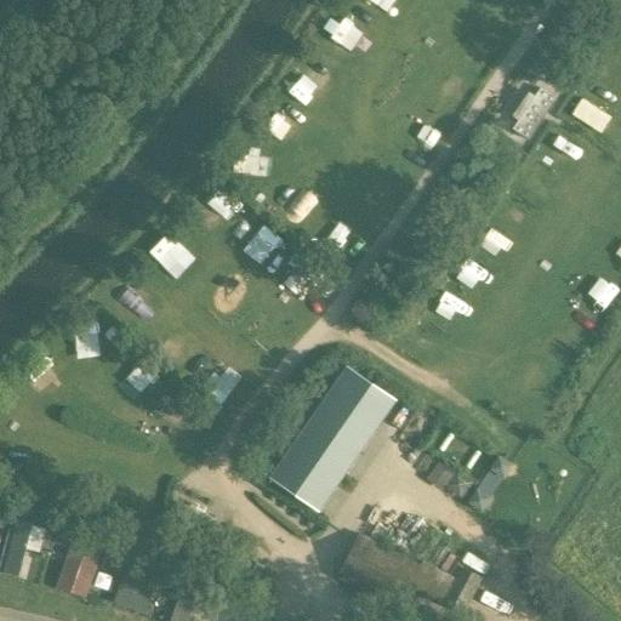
[(534,97),(517,121),(511,130),(527,141),(556,100),(540,89),(534,97)]
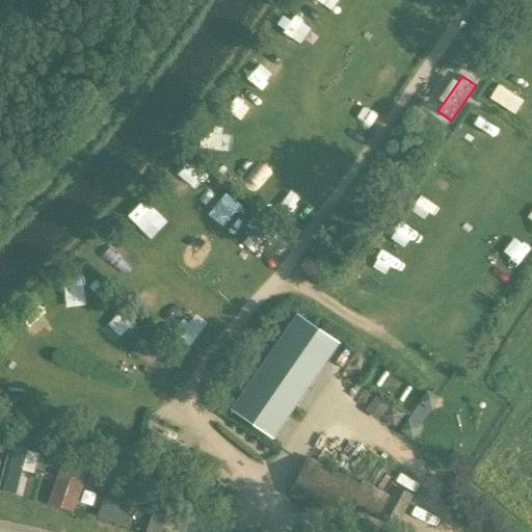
[(125,334),(138,321),(128,310),(114,322),(125,334)]
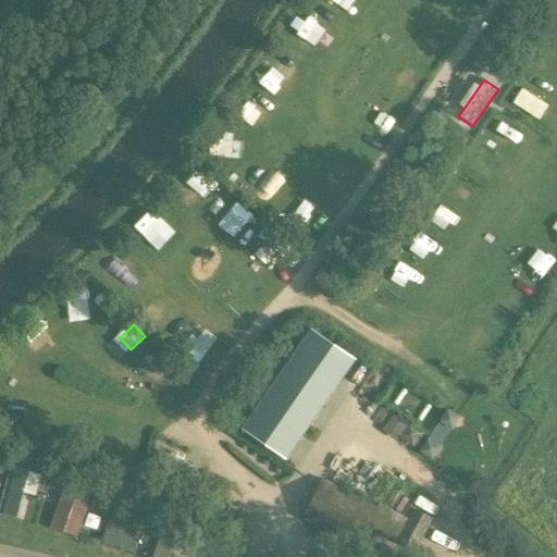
[(283,459),(321,406),(277,376),(240,430),(283,459)]
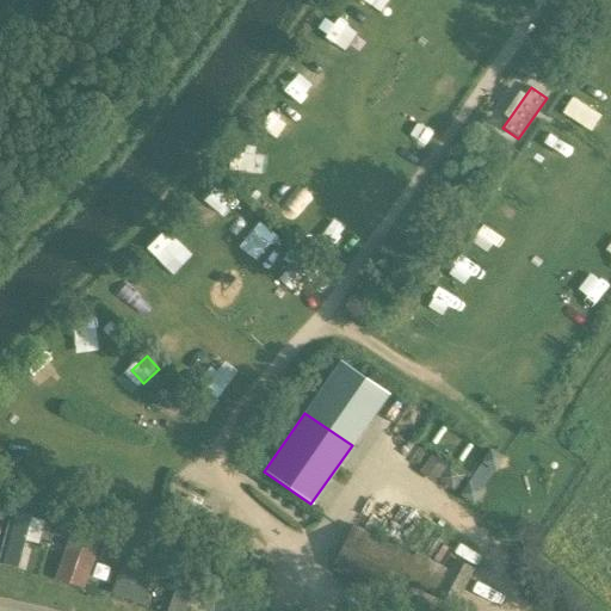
[(213,511),(177,494),(168,512),(204,529),(213,511)]
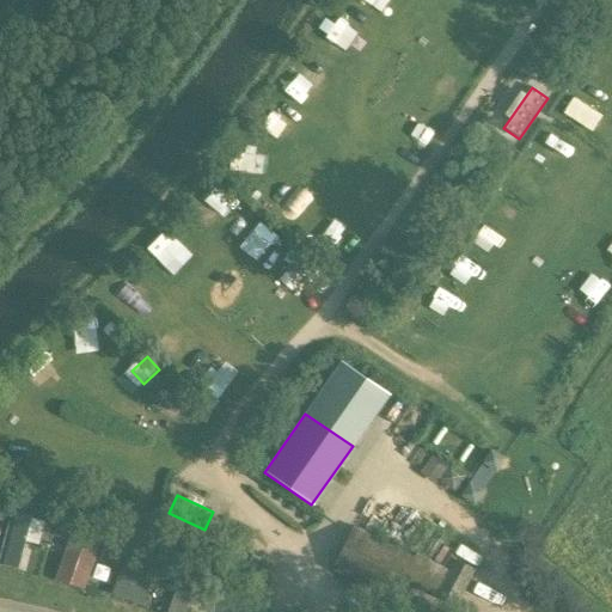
[(13,507),(0,552),(0,562),(26,570),(24,576),(54,585),(66,540),(48,536),(54,518),(13,507)]
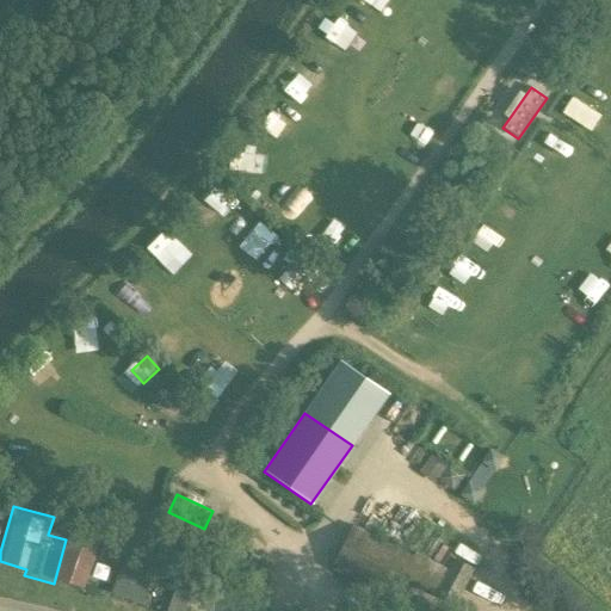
[(414,554),(413,557),(351,526),(328,571),(390,603),(401,580),(432,596),(445,571),(414,554)]
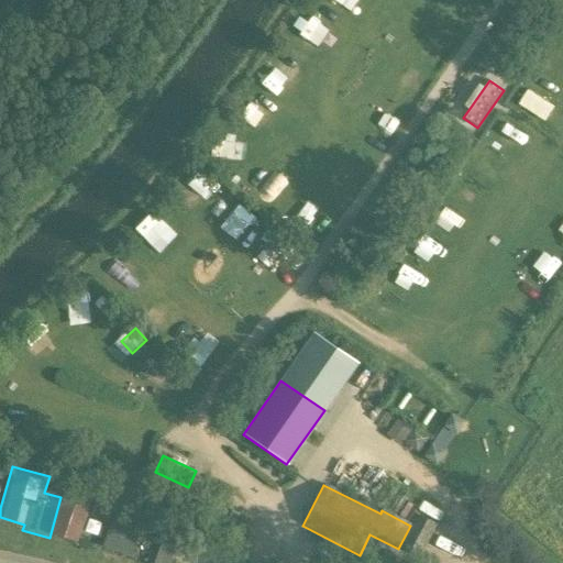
[(78,542),(92,499),(66,489),(51,533),(78,542)]
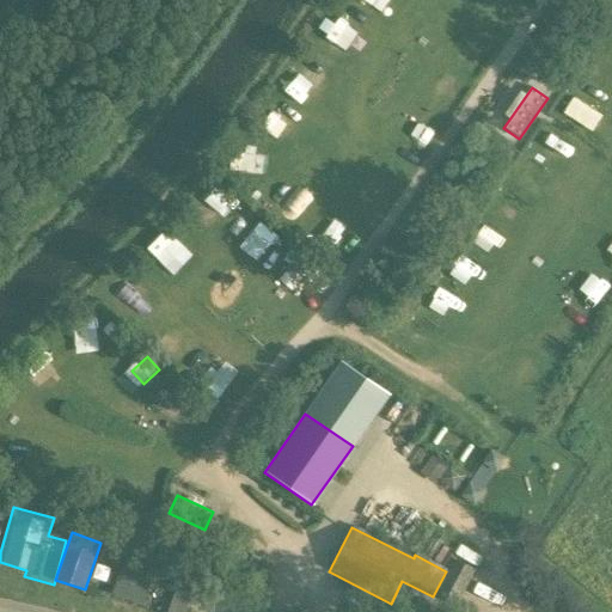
[(111,594),(144,605),(158,561),(127,550),(111,594)]
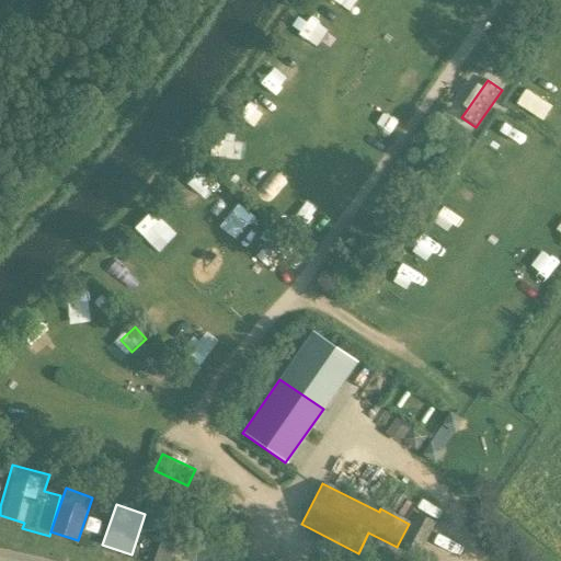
[(197,554),(205,533),(168,519),(152,560),(170,560),(175,547),(197,554)]
